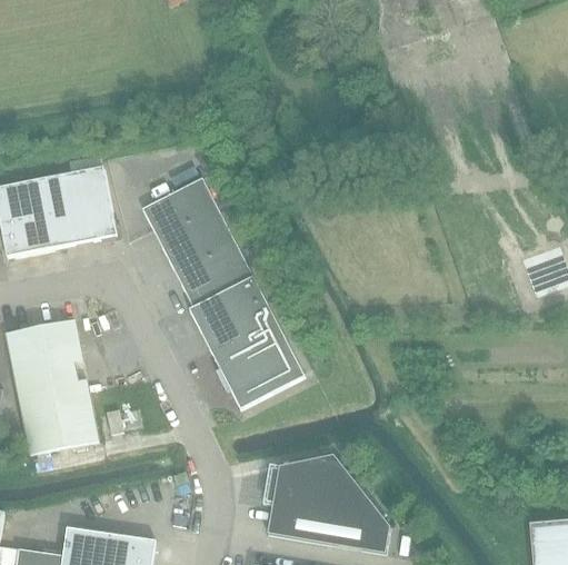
[(103,165),(48,176),(61,245),(117,234),(103,165)]
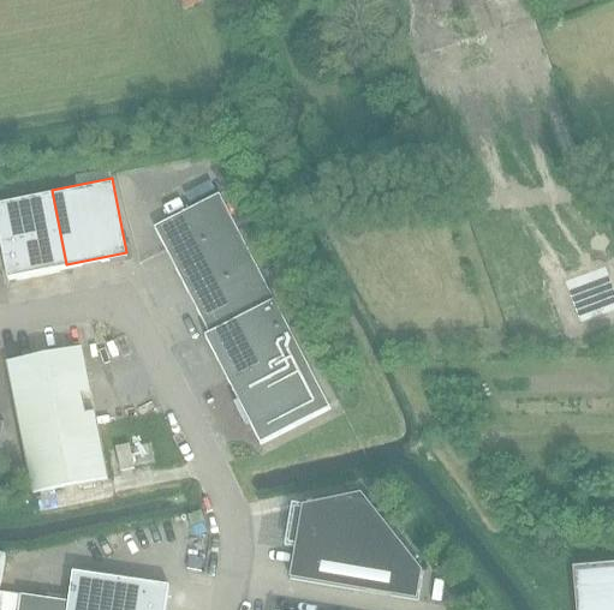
[(66,264),(52,190),(0,199),(0,244),(3,255),(6,276),(66,264)]
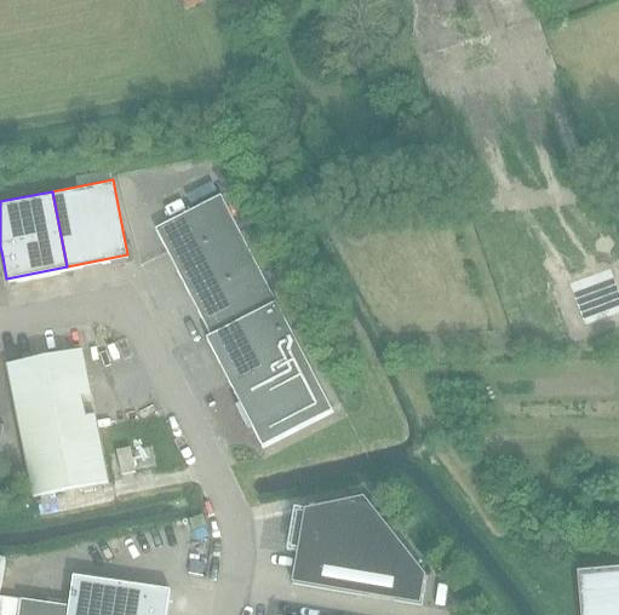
[(205,335),(262,444),(332,408),(221,191),(154,225),(210,333),(205,335)]
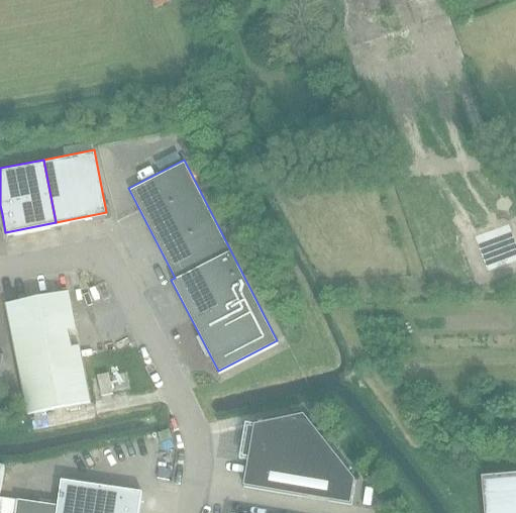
[(5,301),(26,411),(89,399),(78,343),(71,344),(67,328),(75,326),(68,289),(5,301)]
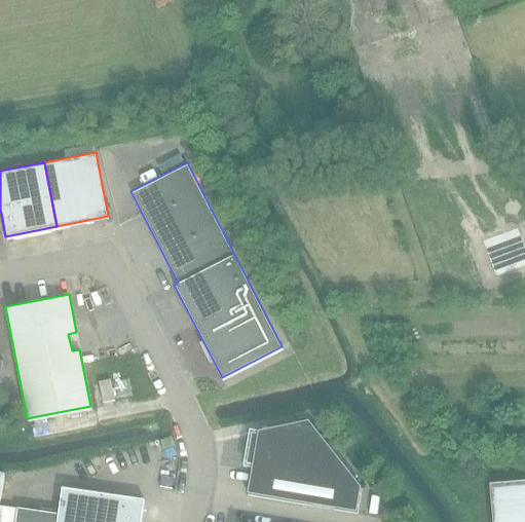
[(98,379),(102,400),(113,398),(110,377),(98,379)]
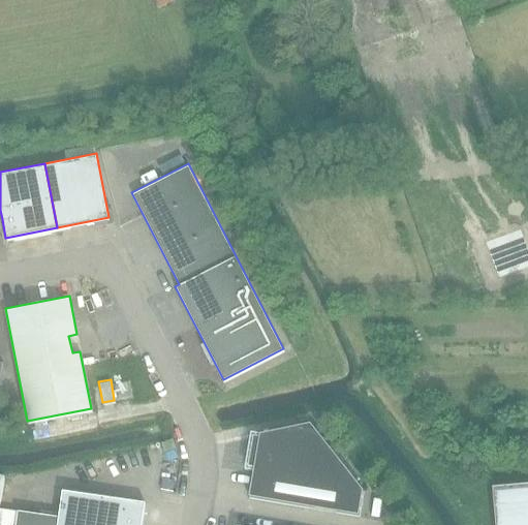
[(248,495),(358,514),(362,489),(311,424),(305,423),(259,433),(258,435),(253,434),(248,465),(253,466),(248,495)]
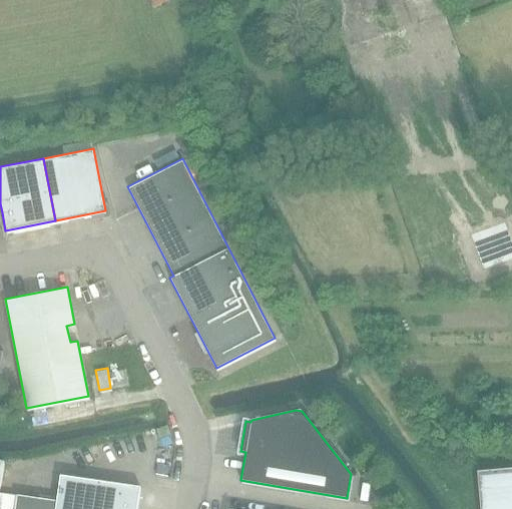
[(480,508),(511,508),(511,466),(477,470),(480,508)]
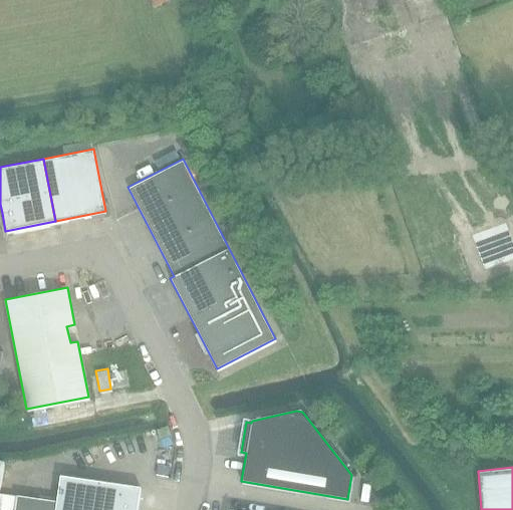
[(137,509),(141,487),(60,475),(56,501),(17,495),(14,509),(137,509)]
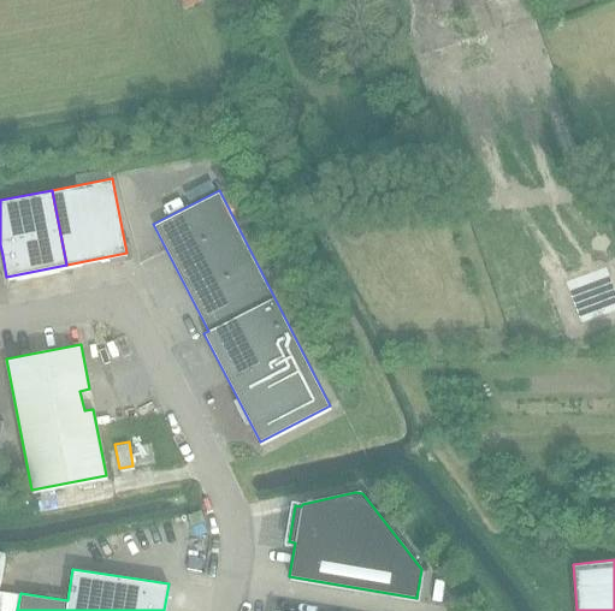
[(0,610),(17,610),(19,593),(0,589),(0,610)]
